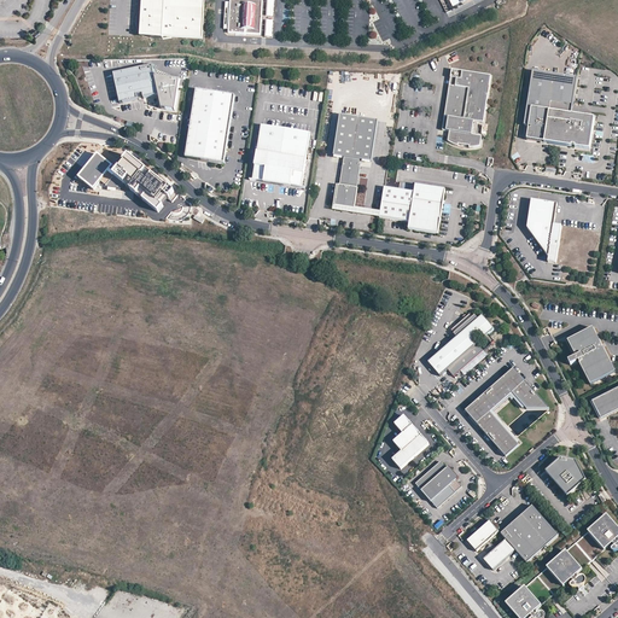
[(188,1),(187,0),(141,0),(141,11),(140,11),(135,17),(135,23),(135,28),(138,33),(141,35),(147,38),(162,39),(162,38),(202,40),(204,3),(188,1)]
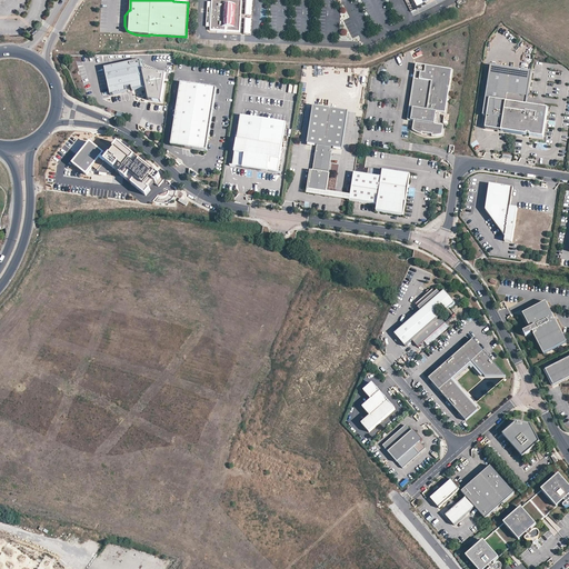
[(243,0),(232,0),(212,0),(213,2),(209,2),(208,27),(212,27),(212,31),(242,32),(243,17),(243,0)]
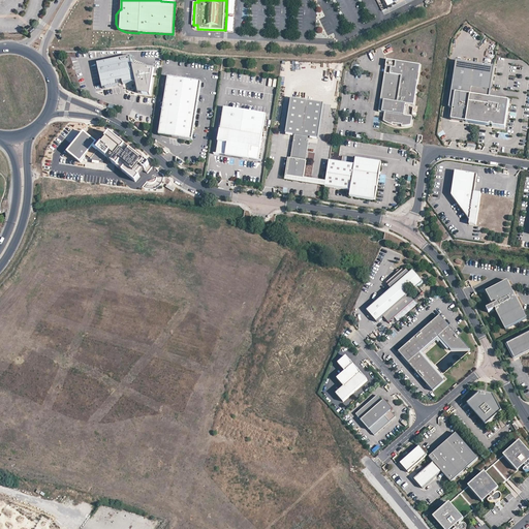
[(99,62),(104,88),(119,85),(118,81),(123,80),(124,84),(136,81),(139,93),(151,94),(156,68),(133,64),(132,56),(99,62)]
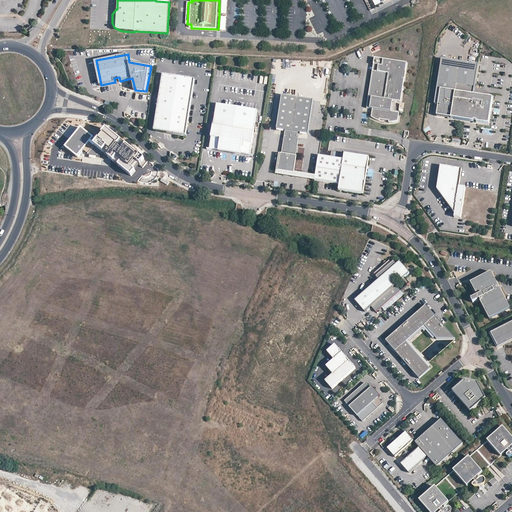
[(401,102),(404,79),(405,79),(406,72),(405,72),(407,63),(375,58),(374,65),(378,66),(377,72),(372,71),(367,108),(372,109),(377,110),(377,113),(372,112),(371,117),(372,118),(373,119),(375,120),(377,121),(379,122),(380,118),(389,120),(389,124),(391,123),(394,123),(398,121),(399,113),(394,112),(396,101),(401,102)]
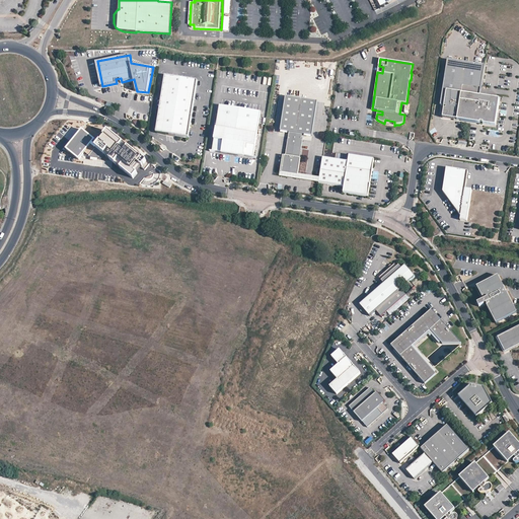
[(485,66),(447,60),(440,106),(446,107),(446,108),(444,107),(443,119),(495,126),(499,99),(479,96),(485,66)]
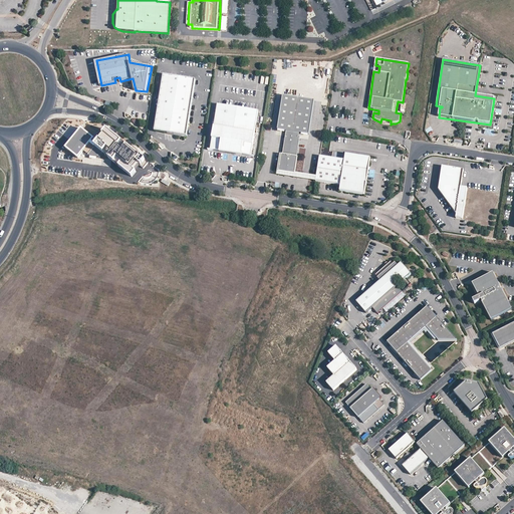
[(187,137),(195,83),(196,80),(164,75),(156,125),(159,125),(158,126),(159,127),(160,130),(160,131),(162,132),(164,133),(167,134),(187,137)]
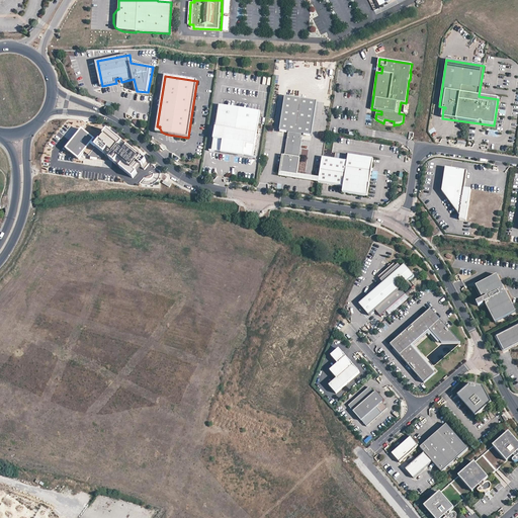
[(298,158),(303,135),(311,136),(317,101),(285,97),(279,131),(288,133),(284,156),(283,156),(281,172),(286,173),(286,174),(291,175),(291,174),(297,175),(299,159),(298,158)]
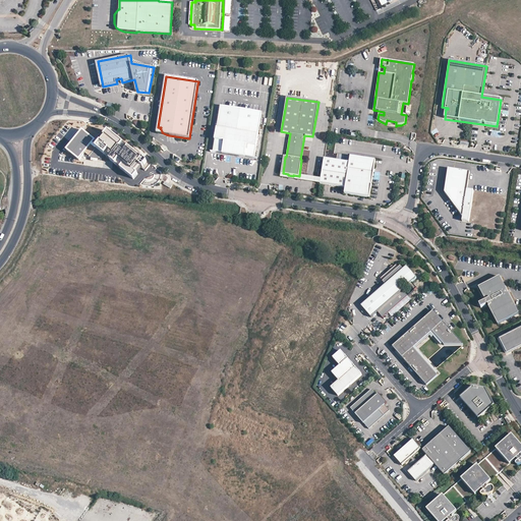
[(254,156),(262,109),(221,103),(214,149),(223,147),(228,146),(229,139),(243,142),(242,148),(246,151),(254,156)]
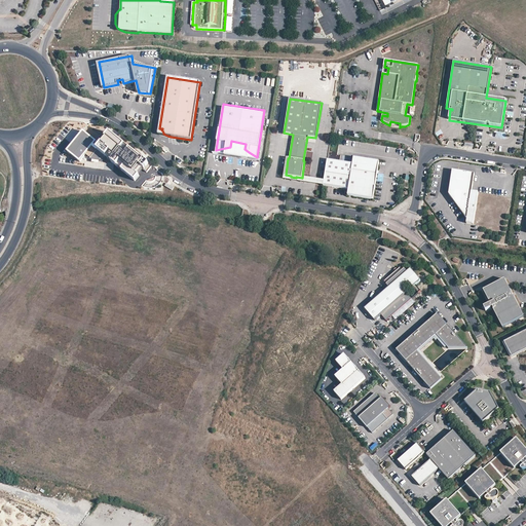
[(130,156),(108,138),(103,144),(99,148),(95,145),(97,142),(96,141),(83,132),(67,151),(80,161),(85,154),(90,158),(89,159),(100,161),(103,160),(106,157),(120,168),(130,156)]
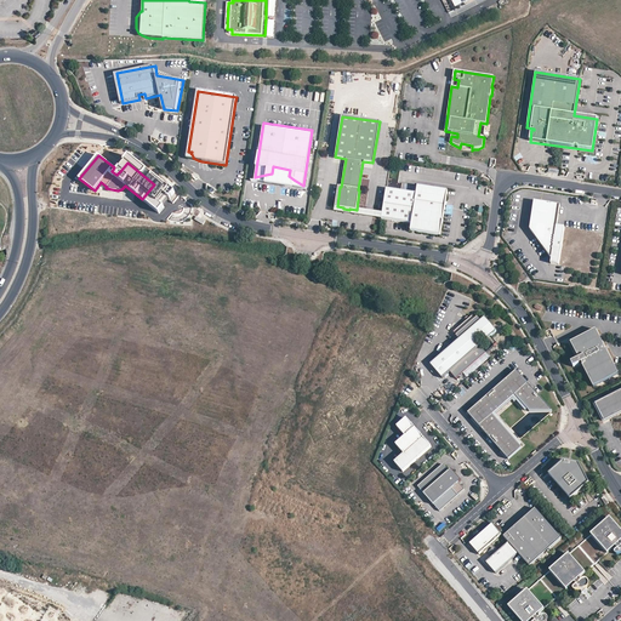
[(117,175),(121,170),(115,165),(114,165),(113,166),(114,167),(112,171),(117,175)]
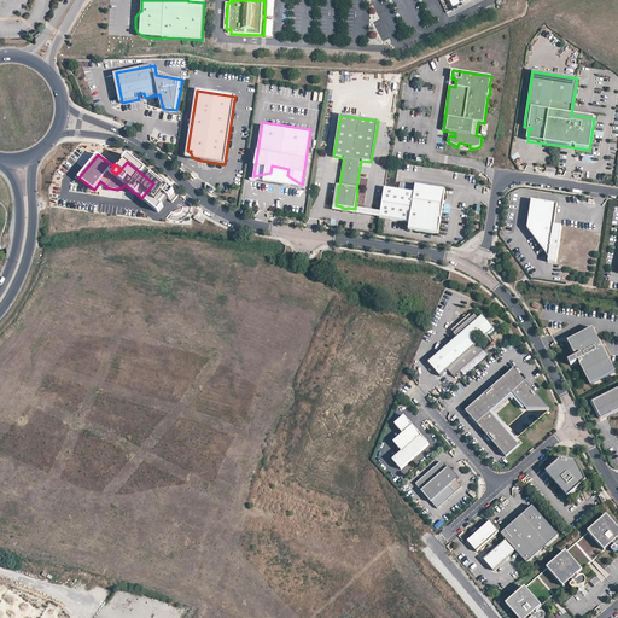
[(63,184),(70,170),(63,165),(54,179),(63,184)]
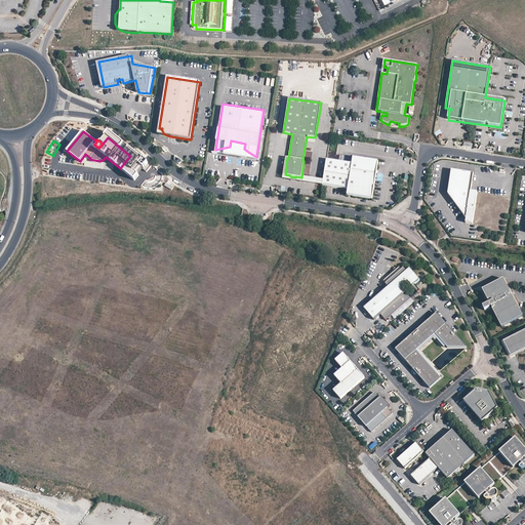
[(244,149),(245,144),(231,140),(230,147),(225,148),(225,150),(247,153),(248,152),(244,149)]
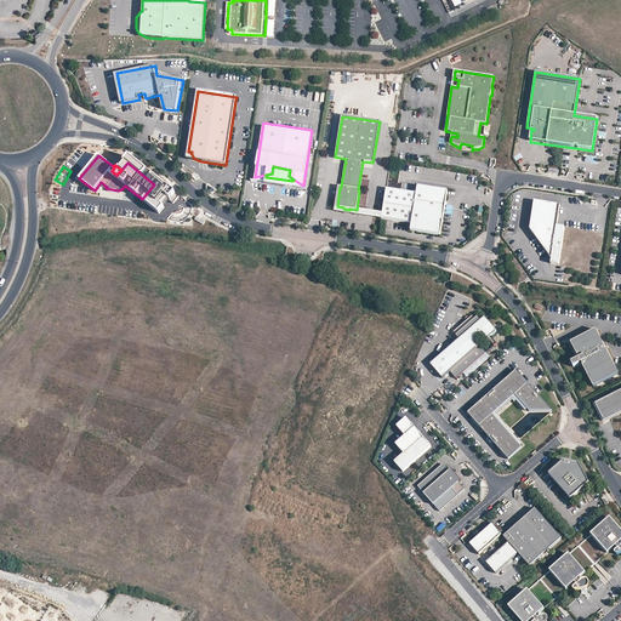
[(416,193),(387,189),(382,218),(411,223),(410,231),(440,235),(448,191),(417,186),(416,193)]
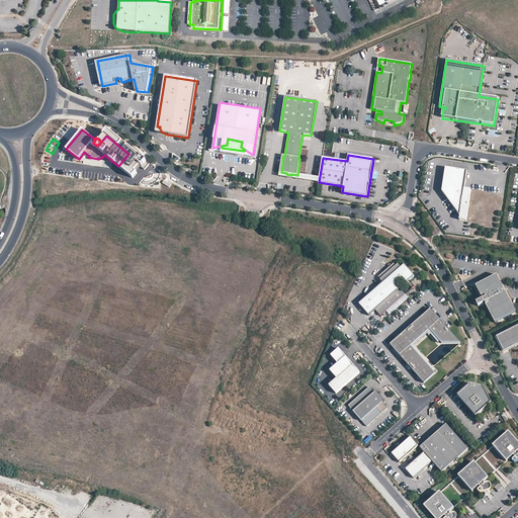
[(442,191),(460,216),(466,217),(470,189),(464,188),(467,171),(445,168),(442,191)]
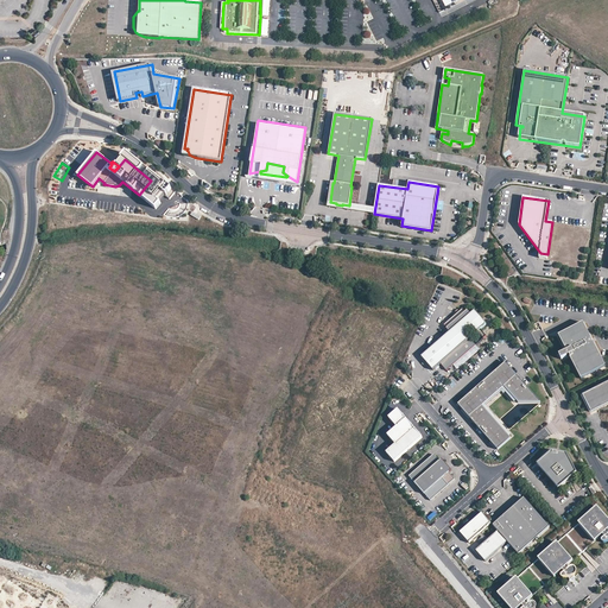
[(451,367),(479,343),(467,329),(474,323),(480,329),(483,327),(486,324),(474,310),(470,314),(468,316),(466,312),(462,309),(458,311),(456,314),(444,324),(450,331),(422,356),(434,371),(441,363),(445,360),(451,367)]
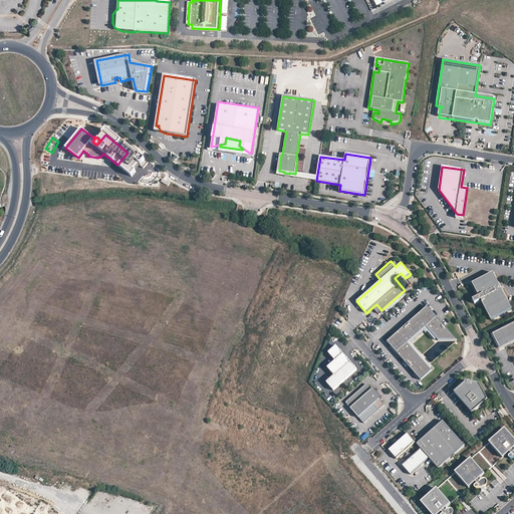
[(512,309),(493,273),(473,284),(480,297),(473,300),(475,304),(482,301),(492,320),(512,309)]
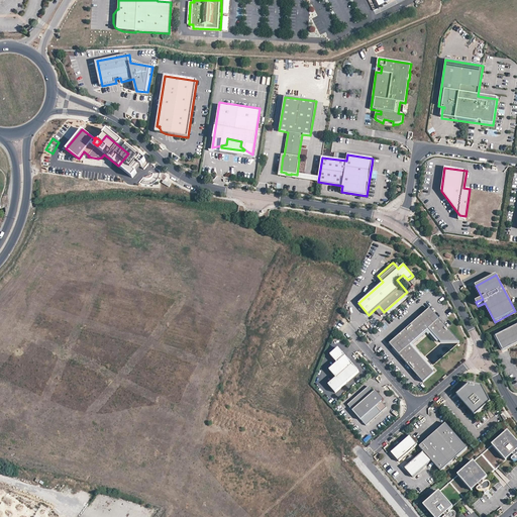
[(384,312),(379,306),(375,309),(380,315),(384,312)]
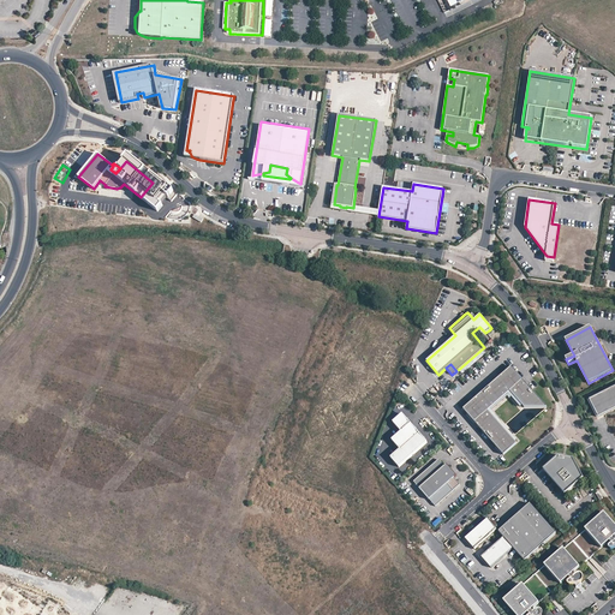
[(475,422),(523,380),(512,366),(463,410),(475,422)]
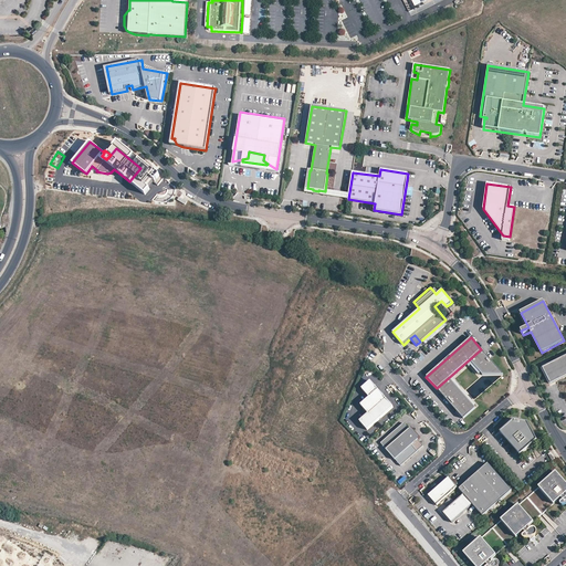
[(472,364),(484,354),(481,349),(437,388),(438,390),(440,392),(452,381),(474,408),(477,406),(452,378),(469,364),(480,377),(482,375),(472,364)]
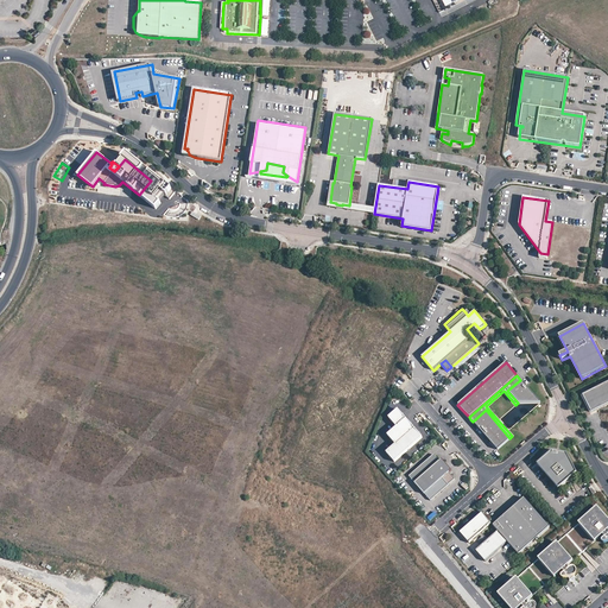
[(525,386),(520,380),(507,391),(518,403),(519,405),(540,403),(525,386)]
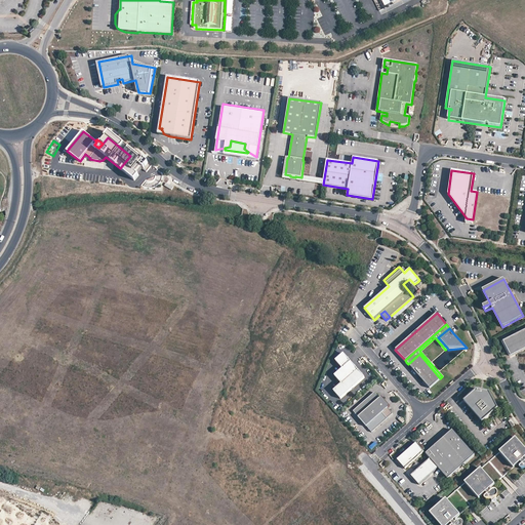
[(524,329),(502,341),(511,356),(524,348),(524,329)]
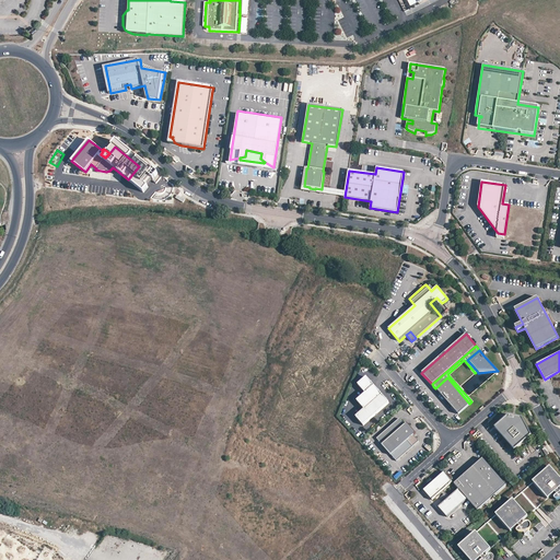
[(388,403),(366,376),(358,384),(365,393),(357,400),(364,409),(356,416),(362,424),(388,403)]
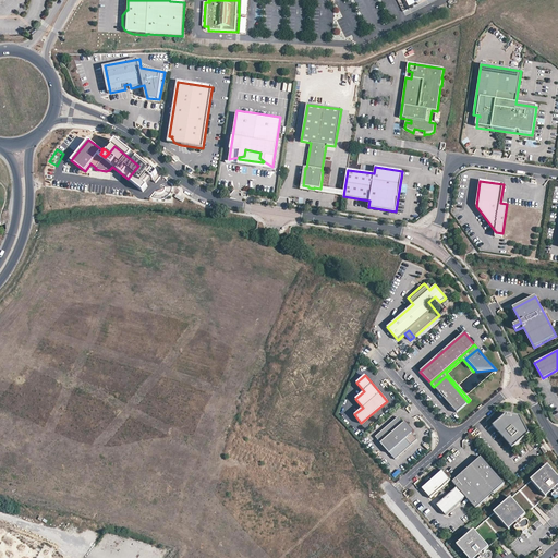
[(468,402),(446,376),(434,387),(457,413),(469,402),(468,402)]
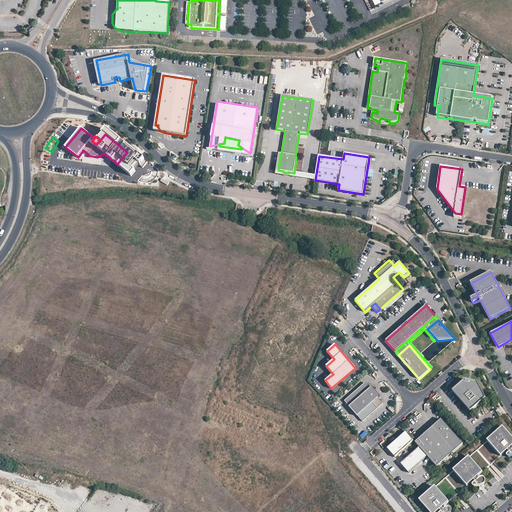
[(486,397),(477,382),(464,380),(452,391),(470,411),(486,397)]
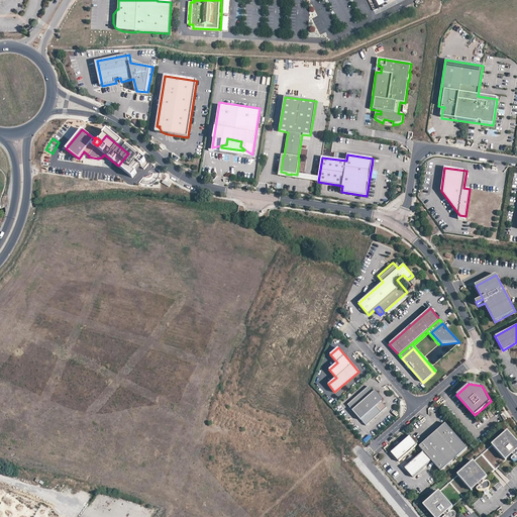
[(373,393),(369,387),(347,405),(366,426),(387,408),(382,402),(384,400),(376,391),(373,393)]
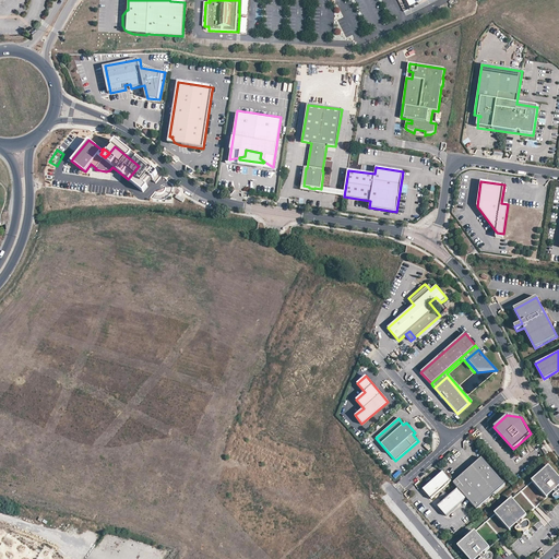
[(476,510),(506,485),(482,458),(453,483),(458,488),(466,498),(476,510)]
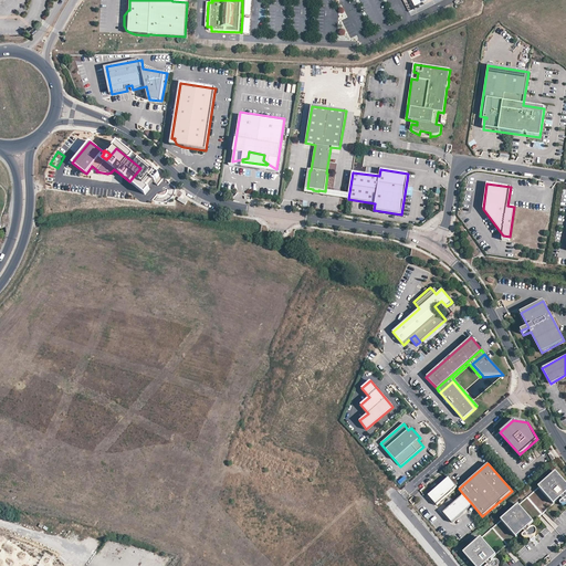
[(565,492),(565,483),(556,472),(538,488),(527,498),(542,514),(554,504),(561,498),(563,500),(561,502),(562,503),(565,504),(565,496),(565,498),(564,495),(565,492)]
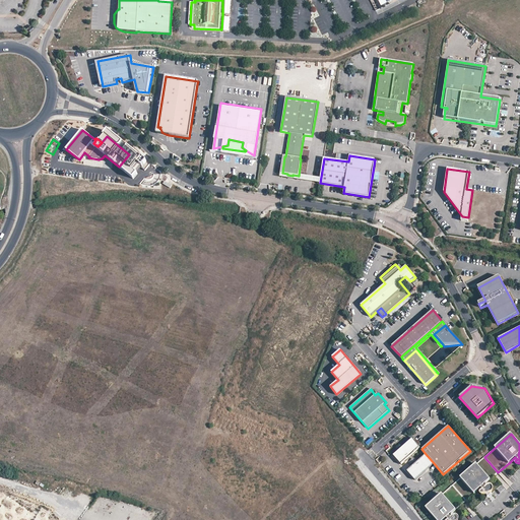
[(416,451),(420,448),(412,439),(393,455),(401,464),(404,462),(416,451)]
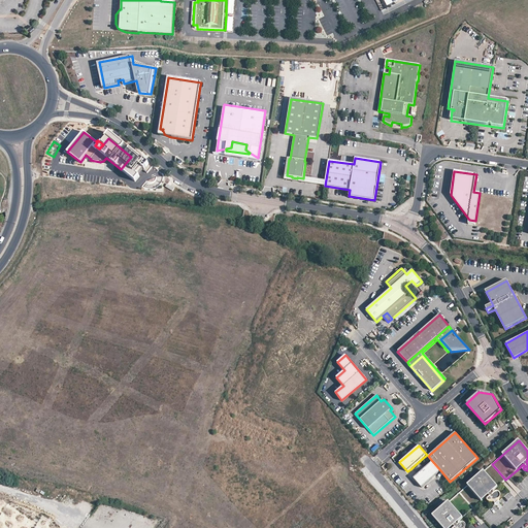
[(423,468),(419,463),(424,458),(423,458),(410,469),(411,470),(417,465),(421,469),(415,474),(416,475),(429,464),(428,463),(423,468)]
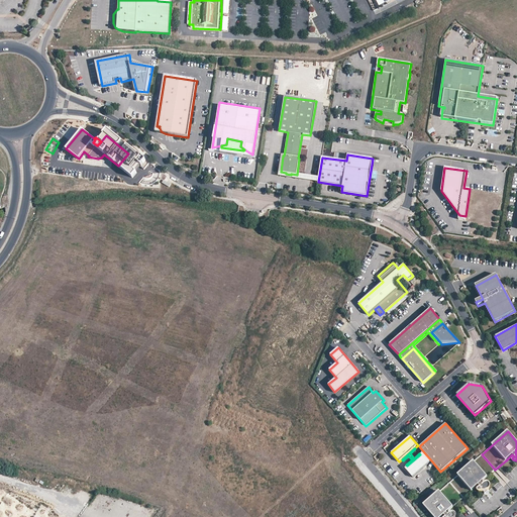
[(412,478),(431,460),(423,451),(420,454),(407,466),(404,468),(412,478)]
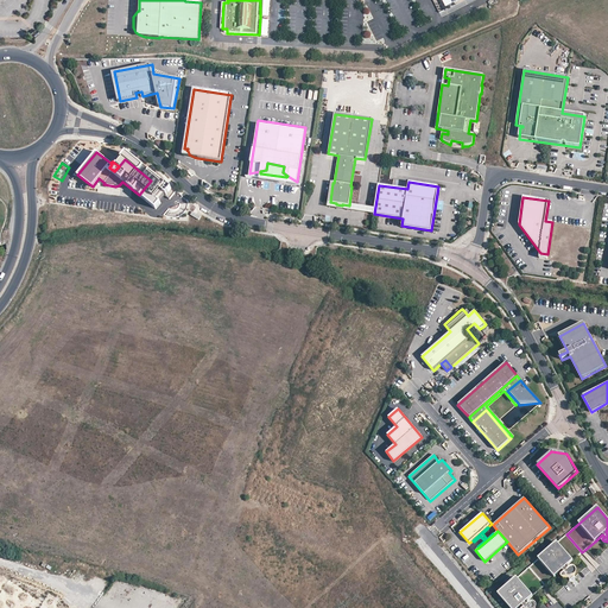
[(567,534),(557,543),(538,558),(555,577),(562,570),(564,572),(562,575),(562,576),(563,576),(569,577),(570,580),(574,577),(572,576),(575,575),(575,574),(576,574),(576,572),(576,571),(575,570),(574,569),(574,568),(572,568),(571,568),(570,568),(569,569),(568,570),(565,568),(572,561),(582,552),(567,534)]
